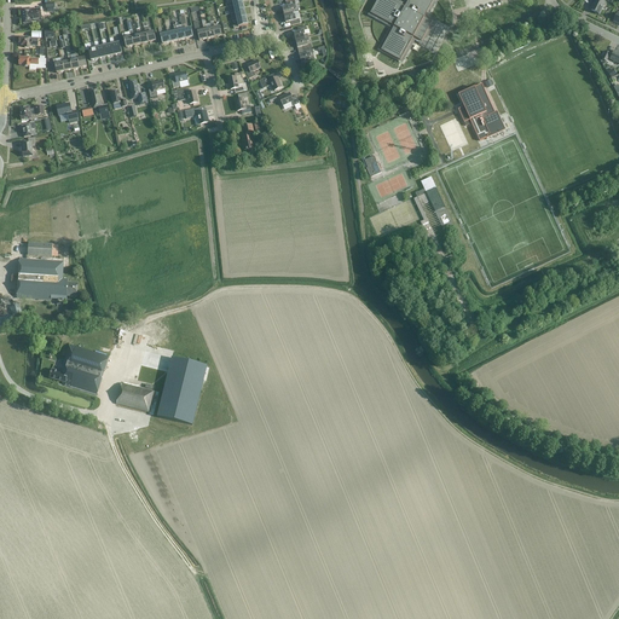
[(427,33),(433,23),(424,18),(434,0),(409,0),(405,7),(391,0),(377,0),(370,13),(394,27),(381,51),(400,62),(414,38),(422,42),(427,33)]
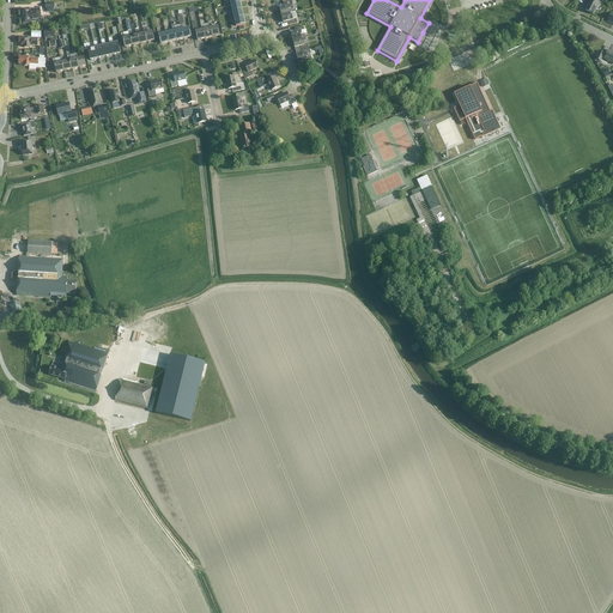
[(586,10),(594,14),(600,4),(593,0),(586,0),(589,1),(586,10)]
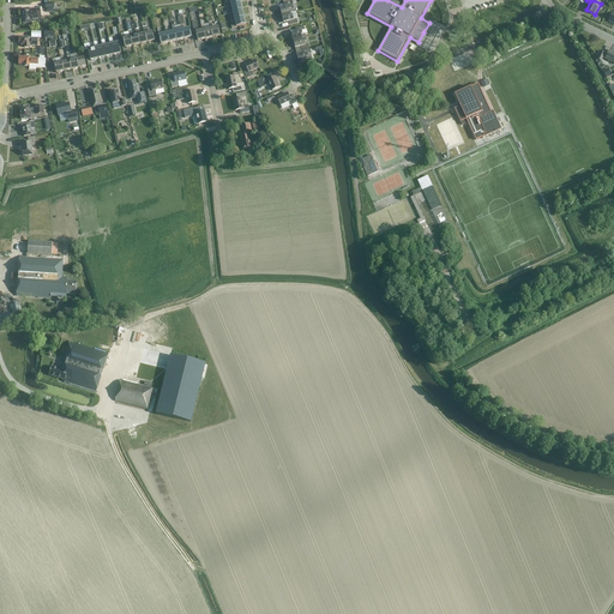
[(282,16),(290,13),(290,11),(292,10),(290,6),(293,5),(293,1),(283,2),(284,7),(280,8),(282,16)]
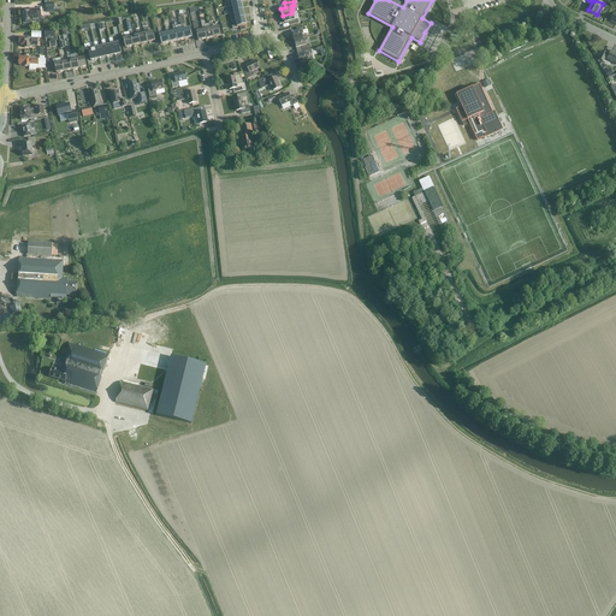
[(235,12),(243,10),(242,3),(232,5),(232,6),(234,11),(229,12),(230,15),(235,13),(235,12)]
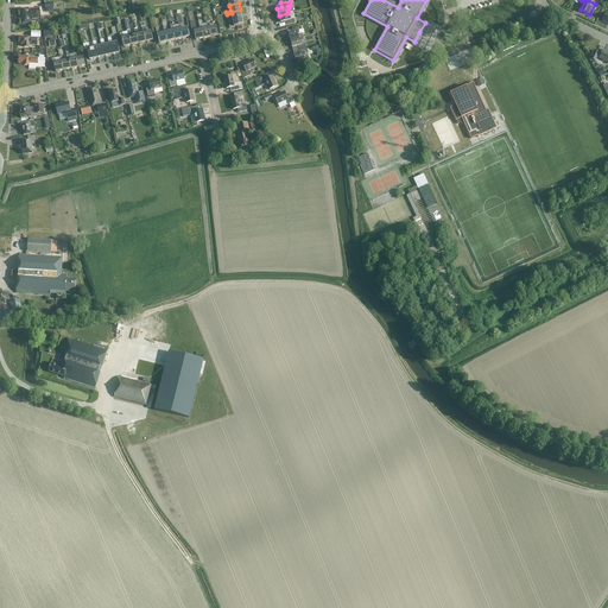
[(42,21),(39,10),(30,11),(30,10),(21,10),(24,24),(31,23),(42,21)]
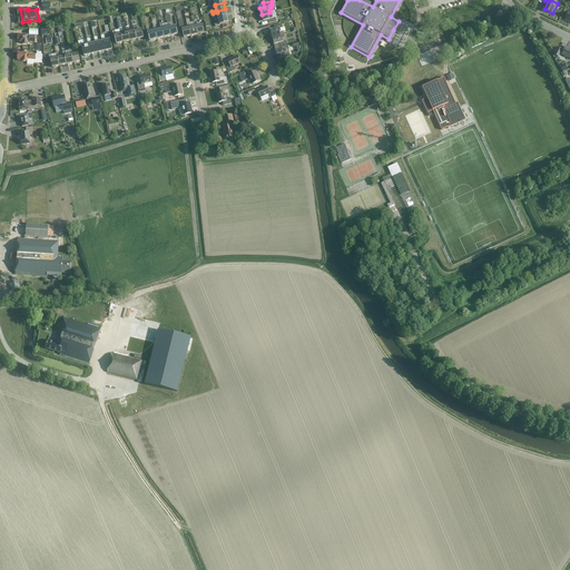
[(218,18),(226,17),(225,9),(217,11),(217,12),(218,17),(214,18),(214,20),(218,19),(218,18)]
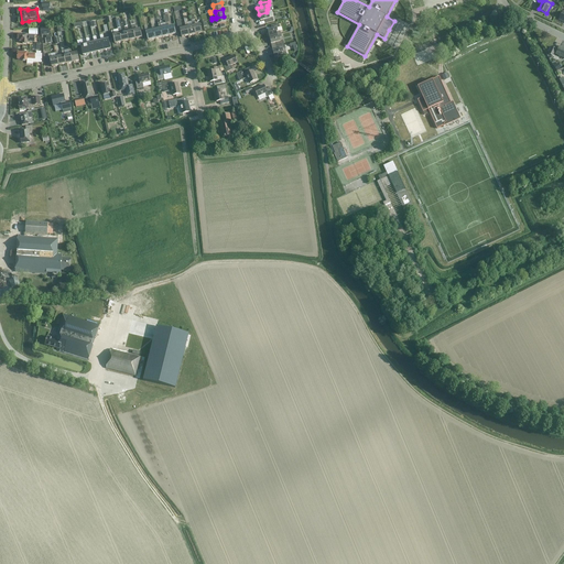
[(268,15),(267,12),(259,14),(261,21),(264,20),(266,24),(275,21),(274,18),(270,19),(269,14),(268,15)]
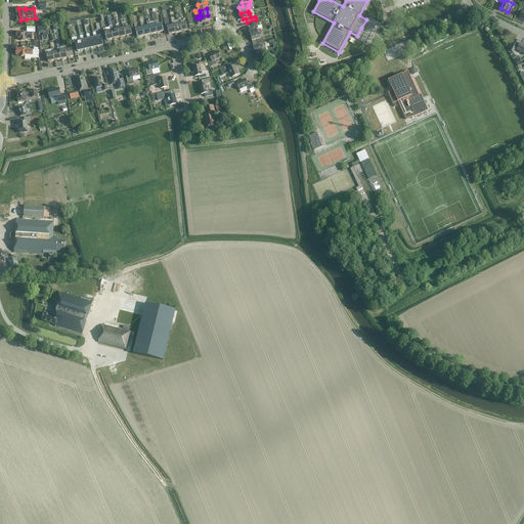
[(181,24),(180,19),(179,13),(177,13),(179,25),(180,25),(181,32),(188,31),(186,23),(181,24)]
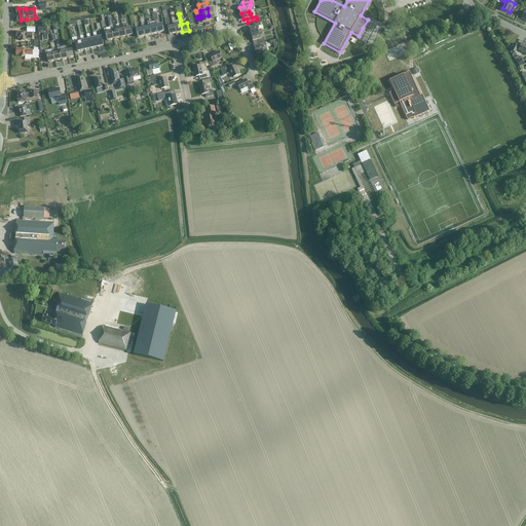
[(198,25),(203,24),(203,23),(211,22),(209,15),(201,16),(201,17),(202,22),(198,23),(198,25)]
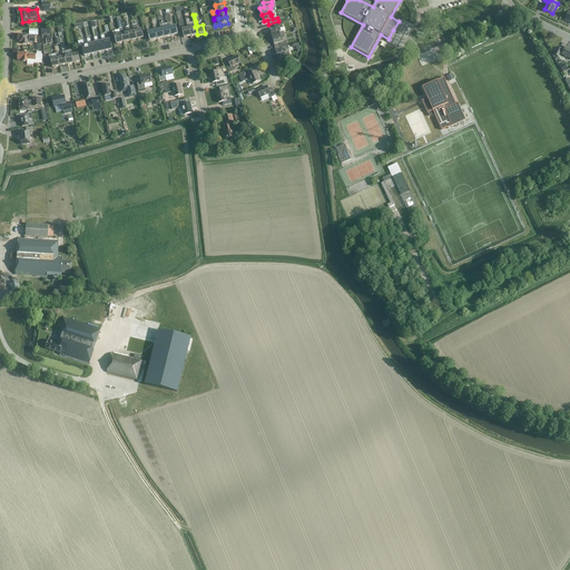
[(189,28),(188,28),(185,29),(183,20),(178,21),(180,30),(182,30),(184,38),(190,36),(189,28)]
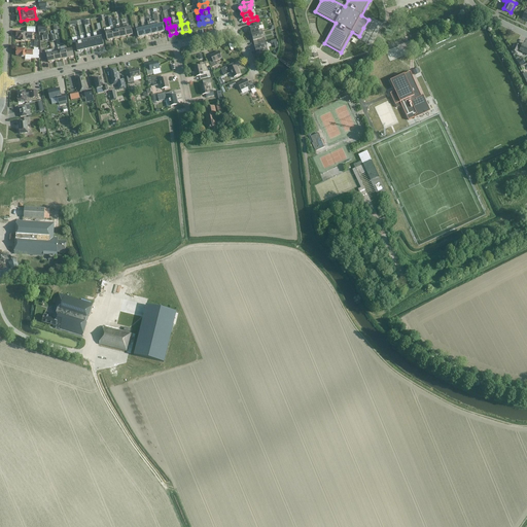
[(156,26),(157,33),(165,32),(163,24),(157,26),(156,22),(154,22),(155,26),(156,26)]
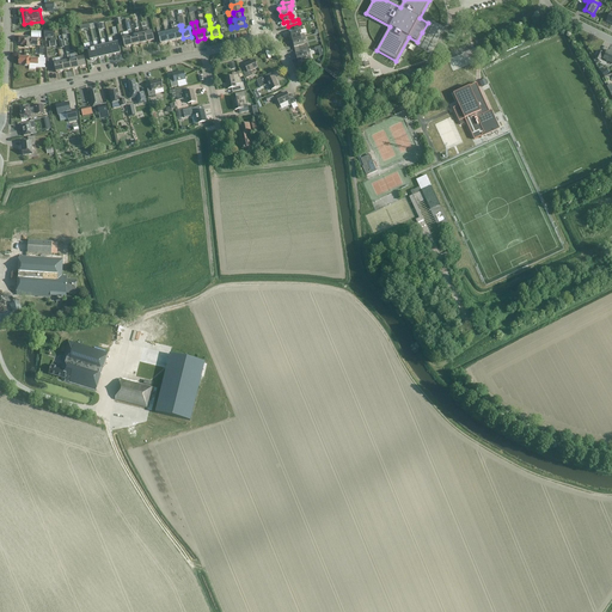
[(210,29),(209,29),(204,30),(203,25),(201,25),(202,30),(203,30),(204,38),(212,37),(210,29)]
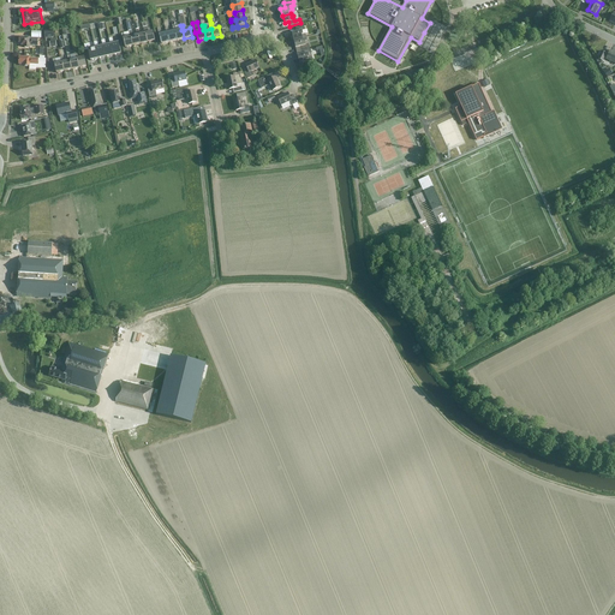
[(183,30),(181,30),(177,31),(175,27),(173,27),(174,31),(177,41),(184,39),(183,30)]
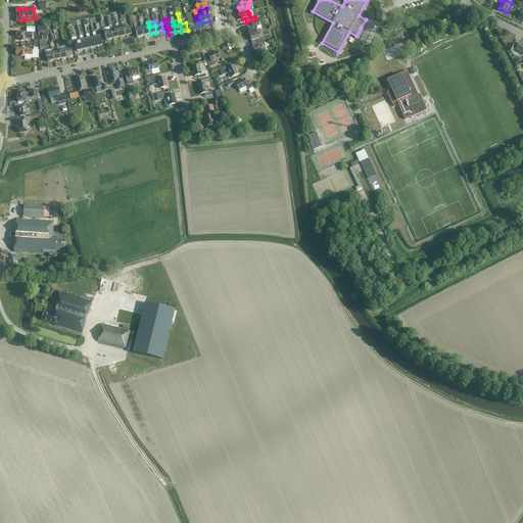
[(257,30),(256,27),(259,26),(258,22),(251,24),(252,28),(248,29),(250,35),(260,32),(259,30),(257,30)]
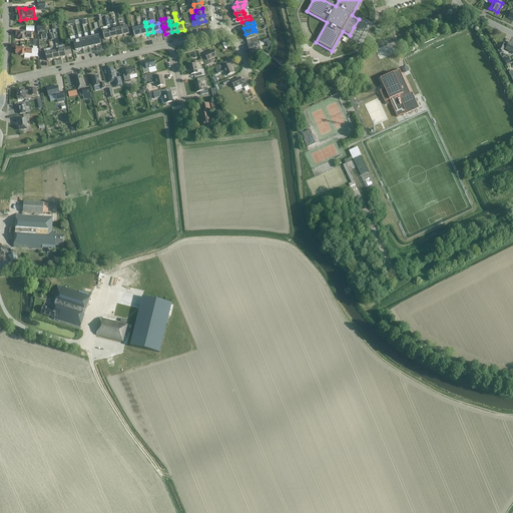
[(121,28),(123,35),(129,34),(127,26),(123,27),(123,23),(119,24),(120,28),(121,28)]
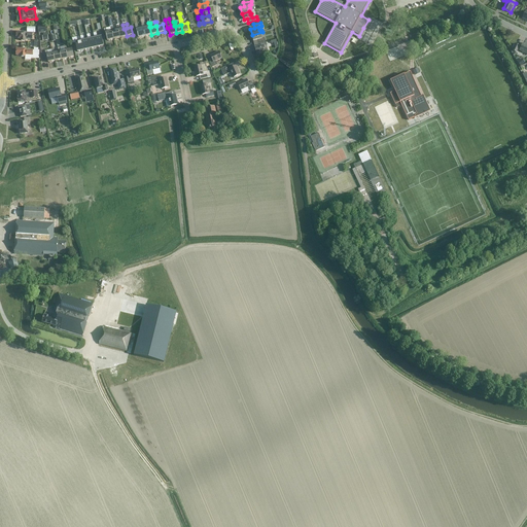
[(149,27),(145,28),(144,24),(141,25),(142,29),(143,29),(145,36),(151,35),(149,27)]
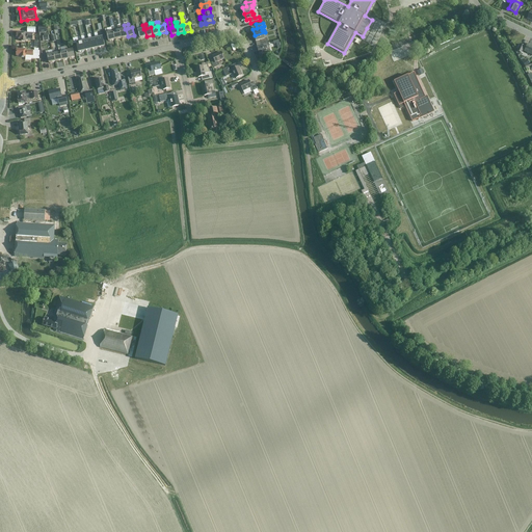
[(126,29),(125,29),(121,30),(120,26),(117,26),(118,30),(120,30),(122,38),(128,36),(126,29)]
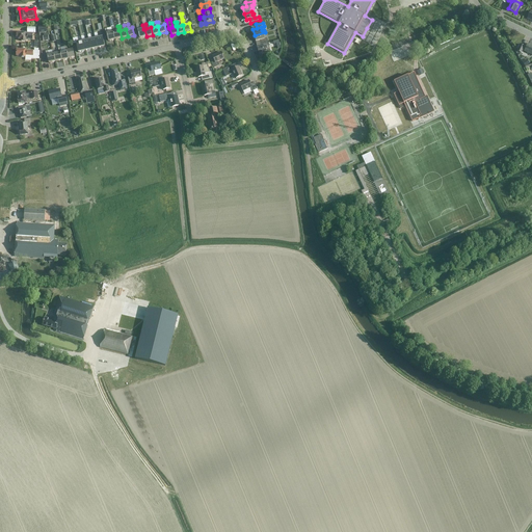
[(144,29),(143,29),(139,30),(139,26),(136,26),(137,31),(138,30),(140,38),(147,36),(144,29)]
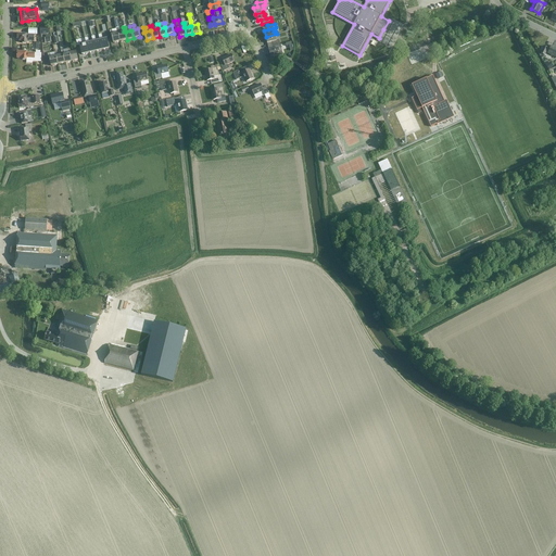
[(125,32),(124,32),(119,33),(118,28),(116,29),(117,34),(118,34),(121,41),(127,40),(125,32)]
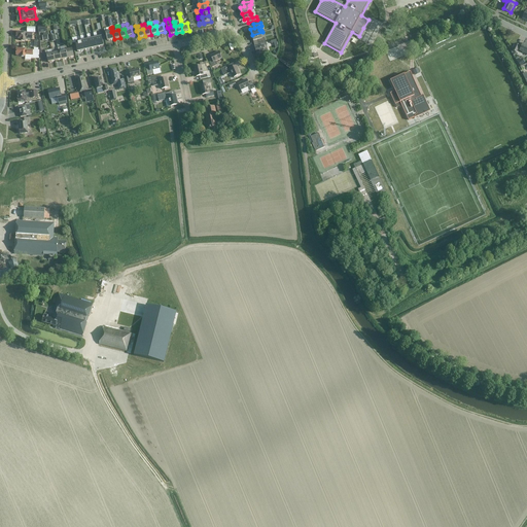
[(112,32),(111,32),(107,33),(106,29),(104,29),(105,33),(106,33),(107,41),(114,39),(112,32)]
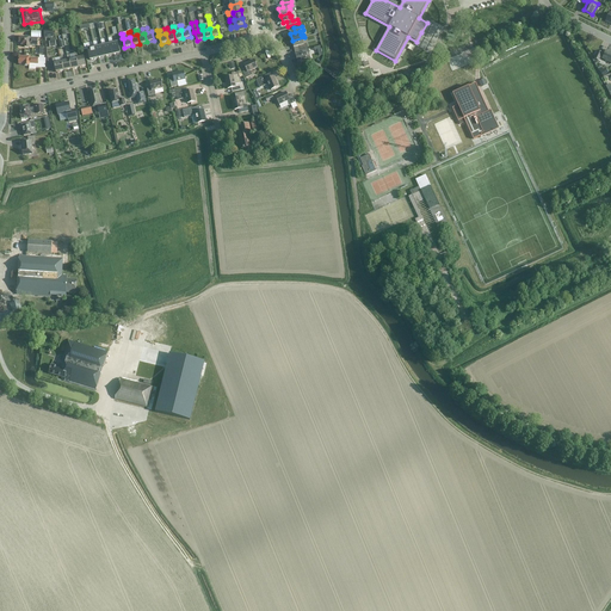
[(30,37),(19,37),(19,43),(22,43),(22,45),(24,45),(24,48),(30,48),(30,45),(37,45),(37,38),(30,38),(30,37)]
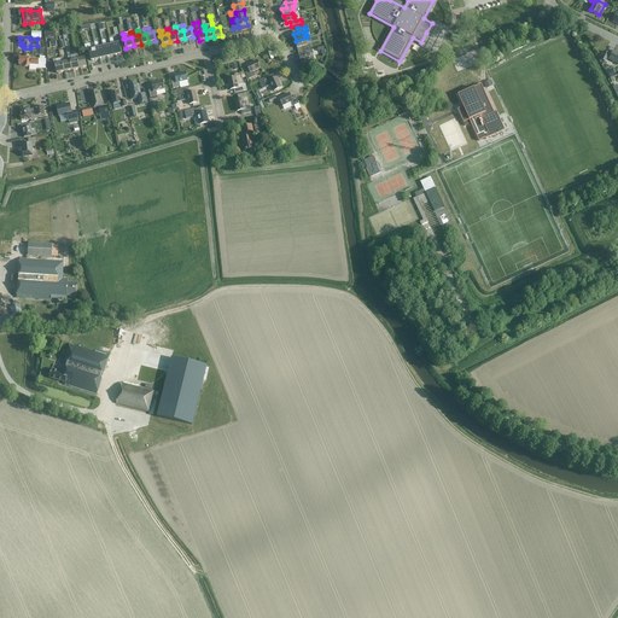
[(307,46),(307,42),(309,41),(308,38),(296,41),(297,48),(302,47),(303,51),(312,50),(310,45),(307,46)]
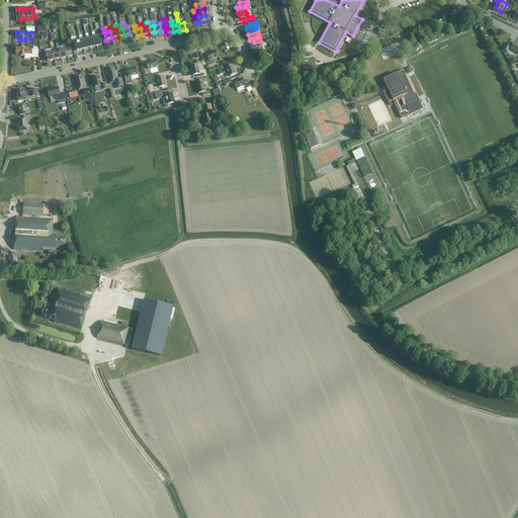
[(95,32),(92,32),(93,37),(95,47),(102,46),(100,36),(96,37),(95,32)]
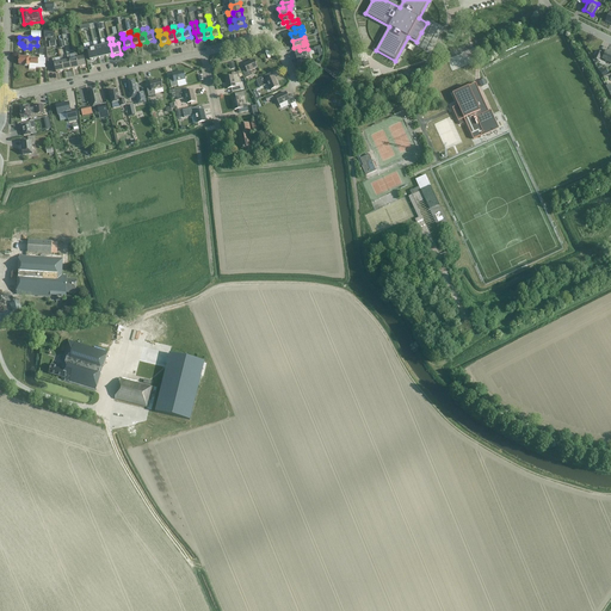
[(104,39),(100,41),(102,47),(103,47),(105,57),(112,55),(110,44),(106,45),(104,39)]
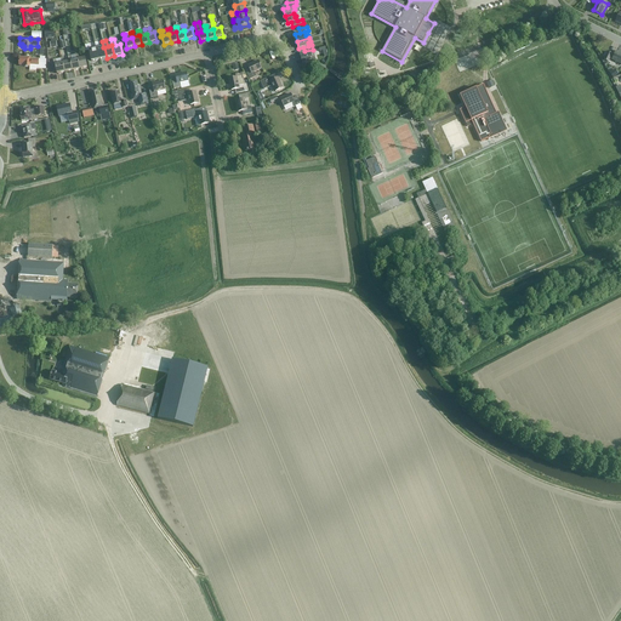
[(98,43),(95,43),(96,49),(97,49),(100,60),(107,58),(104,47),(103,47),(100,49),(98,43)]
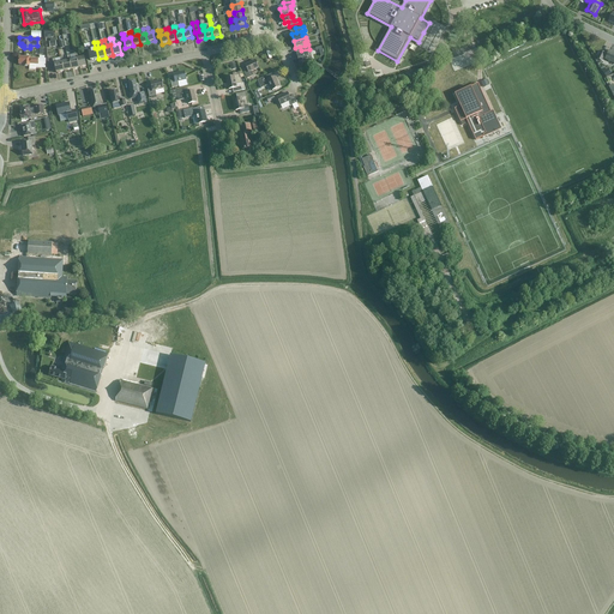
[(90,43),(84,44),(85,50),(88,50),(90,61),(98,59),(96,48),(95,48),(91,49),(90,43)]
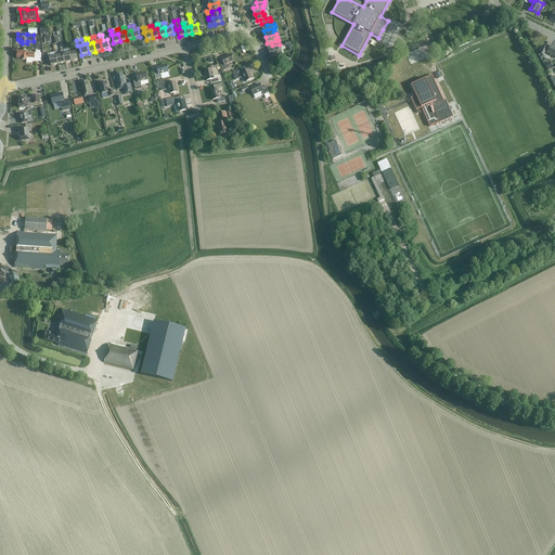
[(279,52),(278,49),(281,48),(280,44),(272,46),(273,50),(269,51),(270,57),(279,55),(279,57),(282,57),(280,52),(279,52)]
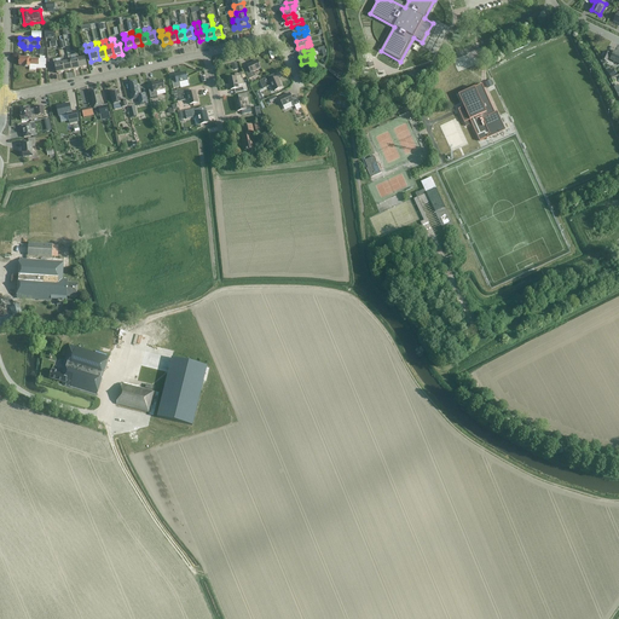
[(77,59),(80,69),(87,67),(85,58),(79,59),(79,55),(75,55),(76,59),(77,59)]
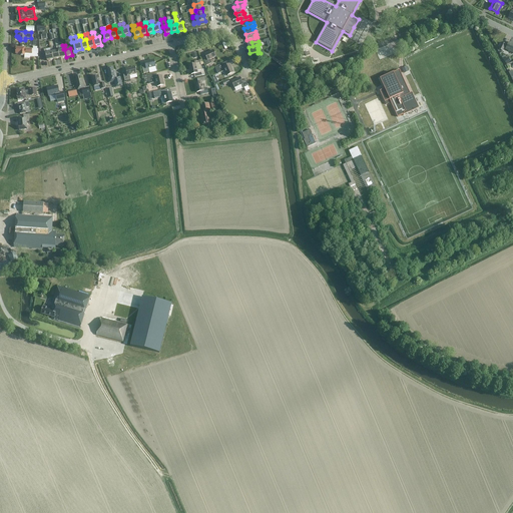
[(64,49),(63,49),(59,50),(58,46),(56,47),(57,51),(58,51),(60,58),(66,57),(64,49)]
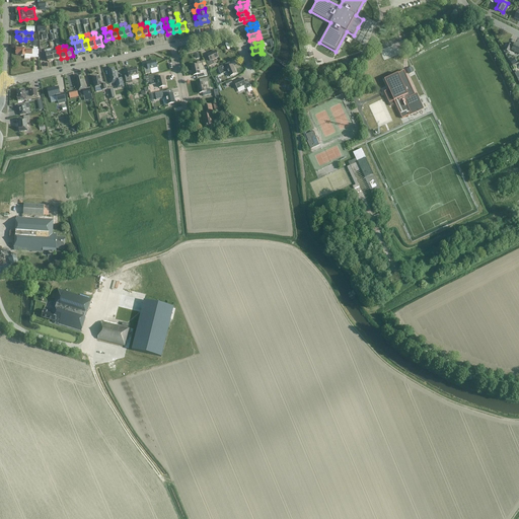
[(59,52),(58,52),(54,53),(53,49),(51,49),(52,53),(53,53),(54,60),(61,59),(59,52)]
